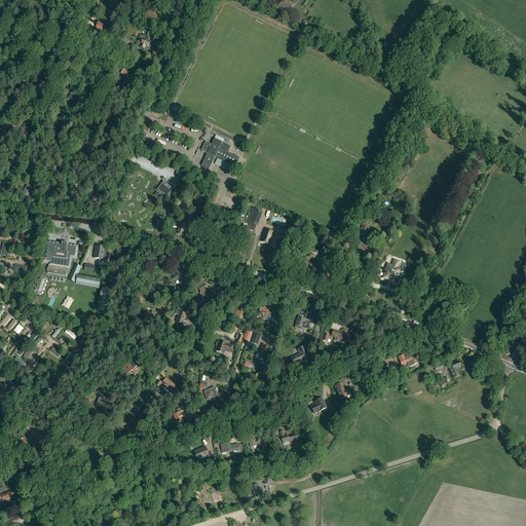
[(71,12),(75,7),(66,0),(62,5),(71,12)]
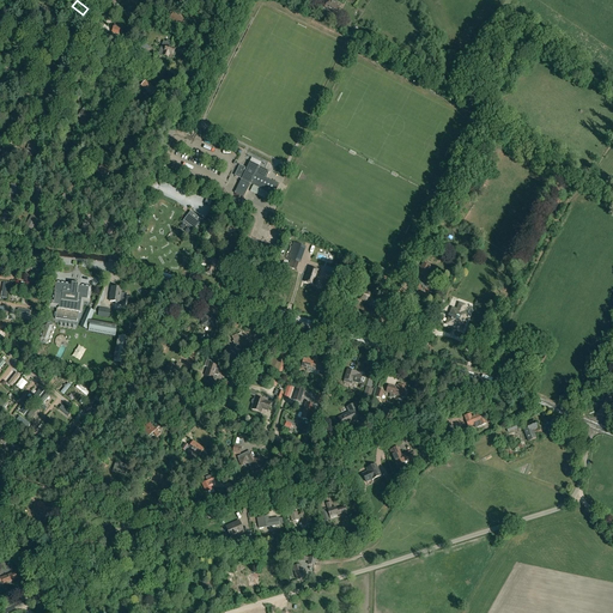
[(337,14),(341,6),(331,0),(328,0),(325,7),(337,14)]
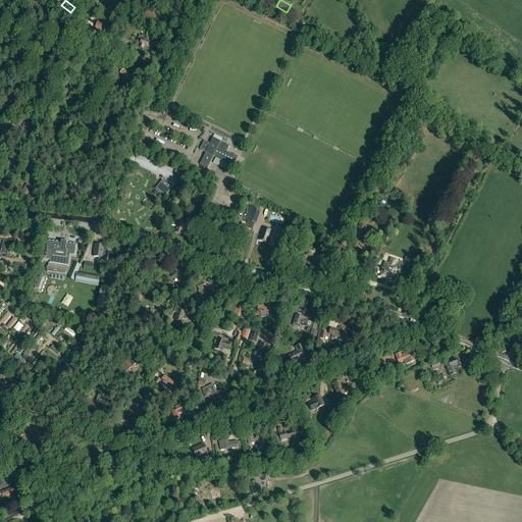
[(30,10),(41,12),(42,6),(31,4),(30,10)]
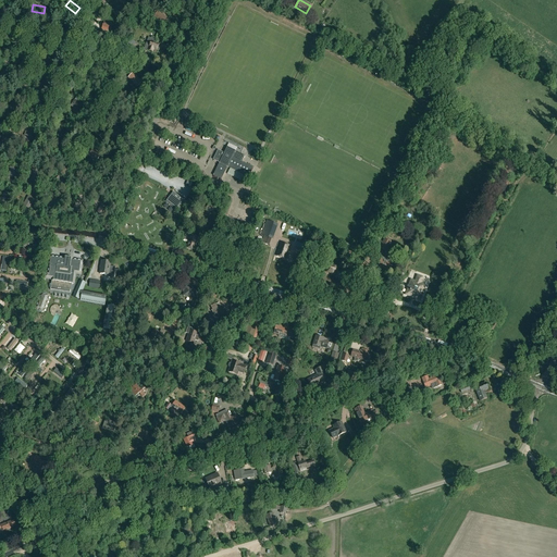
[(166,17),(157,12),(153,17),(163,23),(166,17)]
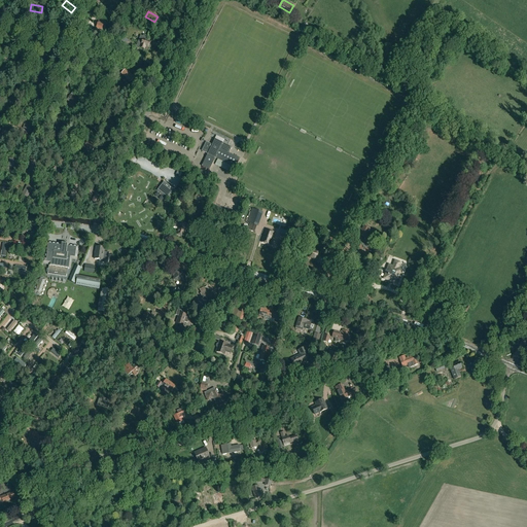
[(80,26),(85,28),(90,21),(83,18),(80,26)]
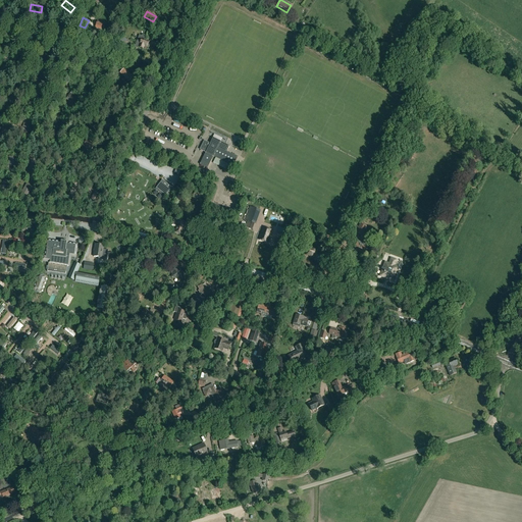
[(102,21),(102,20),(98,18),(95,27),(101,30),(103,22),(102,21)]
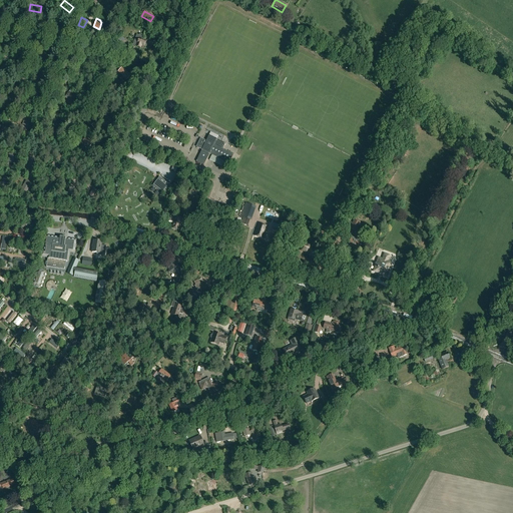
[(35,39),(40,32),(35,28),(30,35),(35,39)]
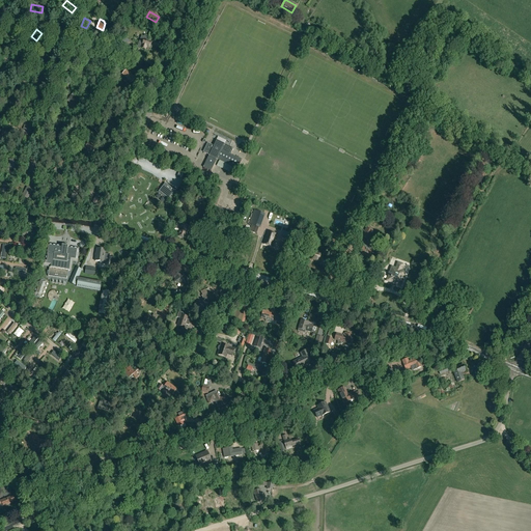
[(147,42),(148,38),(142,36),(138,47),(145,50),(146,47),(149,48),(151,44),(147,42)]
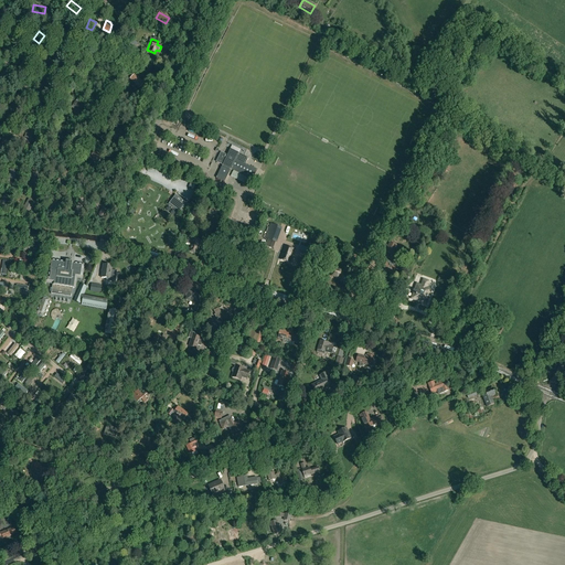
[(132,40),(130,43),(128,41),(124,48),(134,53),(139,44),(132,40)]
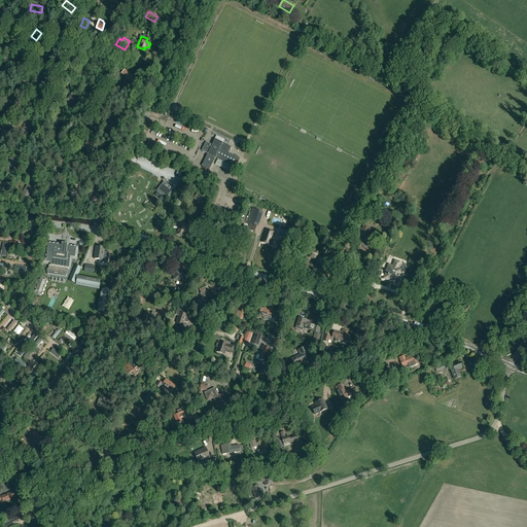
[(5,42),(2,48),(11,53),(13,47),(5,42)]
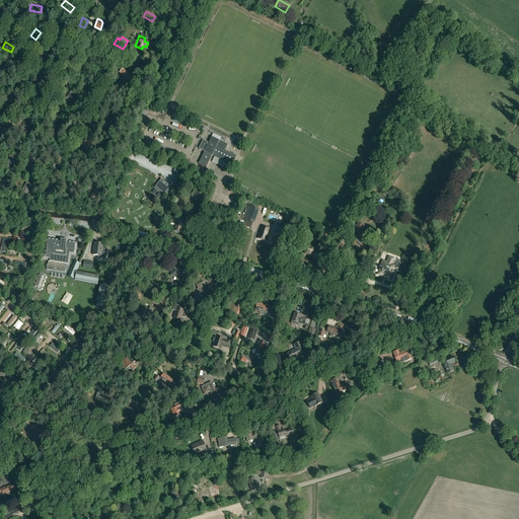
[(48,55),(53,58),(59,49),(54,46),(48,55)]
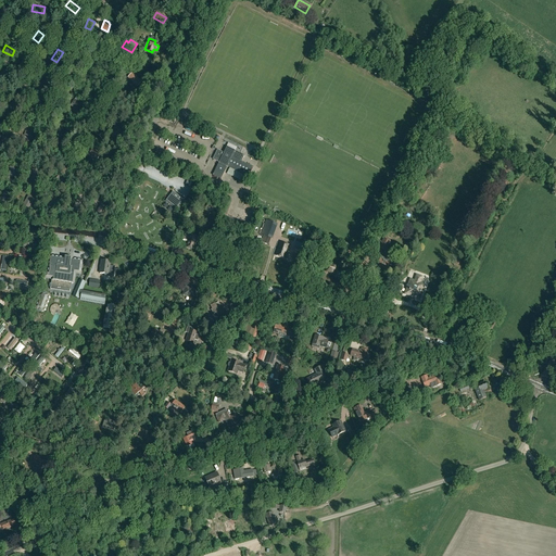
[(32,68),(36,61),(30,58),(25,65),(32,68)]
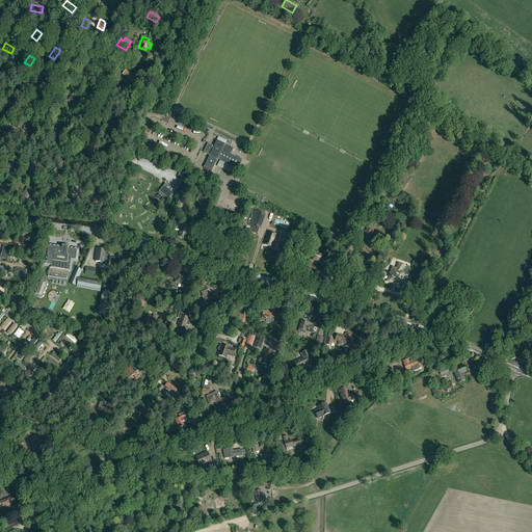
[(9,70),(4,65),(0,73),(0,75),(4,78),(9,70)]
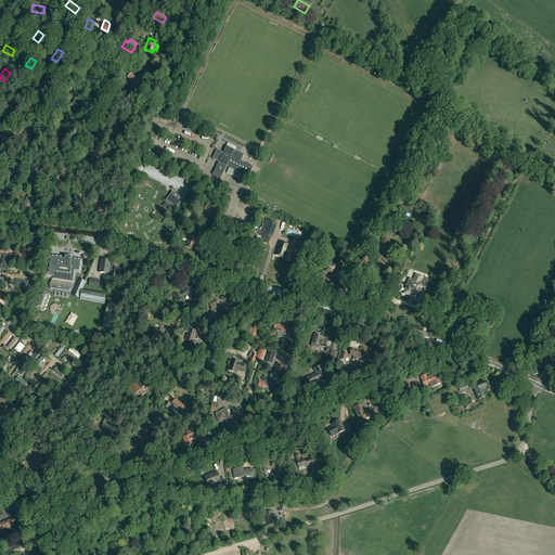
[(137,87),(141,82),(131,74),(128,77),(137,87)]
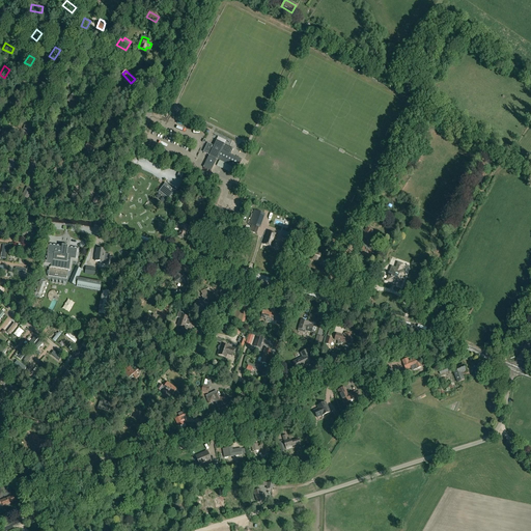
[(44,73),(38,81),(44,84),(49,76),(44,73)]
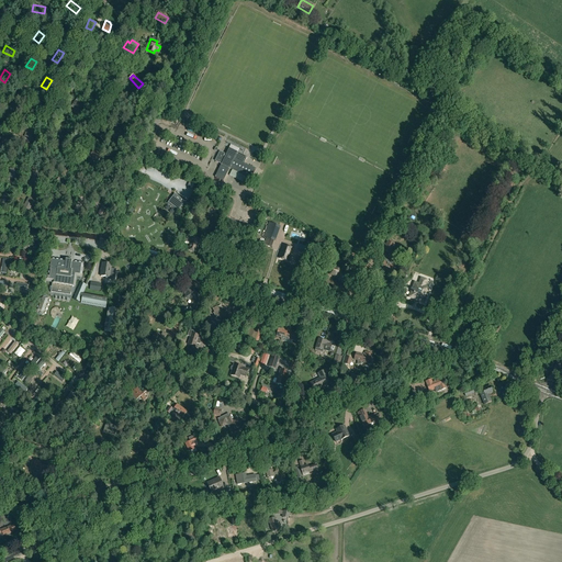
[(18,93),(23,97),(29,87),(22,83),(18,93)]
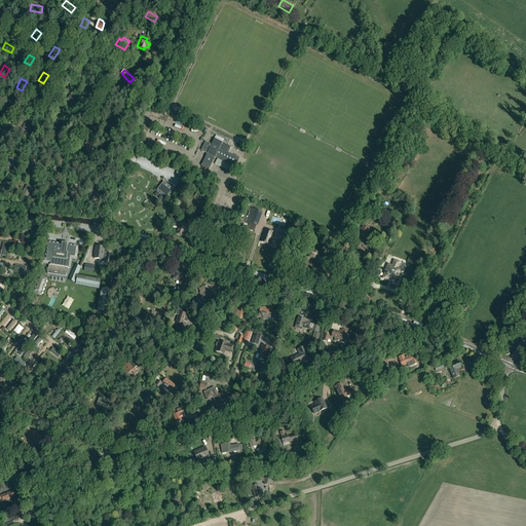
[(36,105),(40,98),(35,95),(31,102),(36,105)]
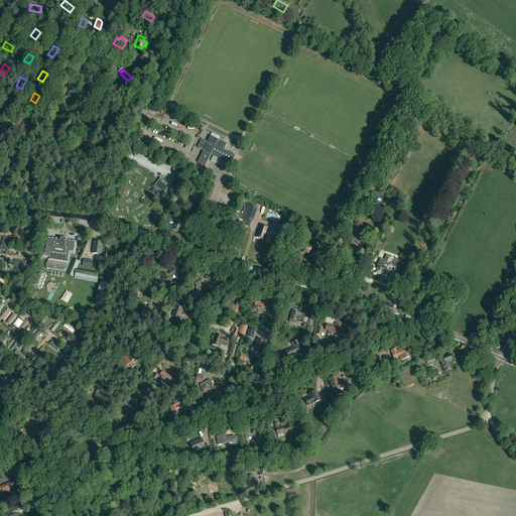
[(74,103),(77,97),(69,93),(66,99),(74,103)]
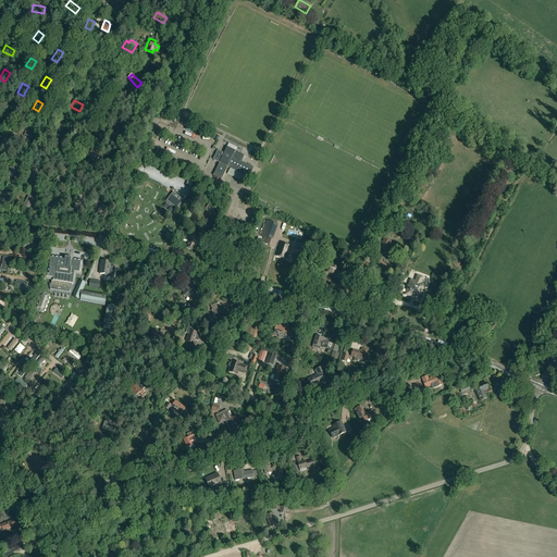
[(16,110),(11,107),(7,115),(12,119),(16,110)]
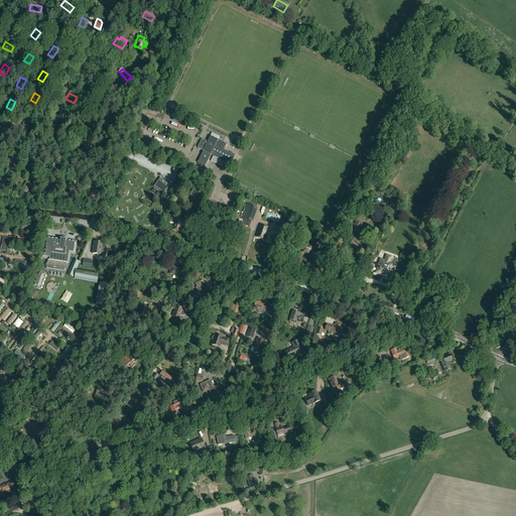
[(112,125),(116,120),(108,115),(105,121),(112,125)]
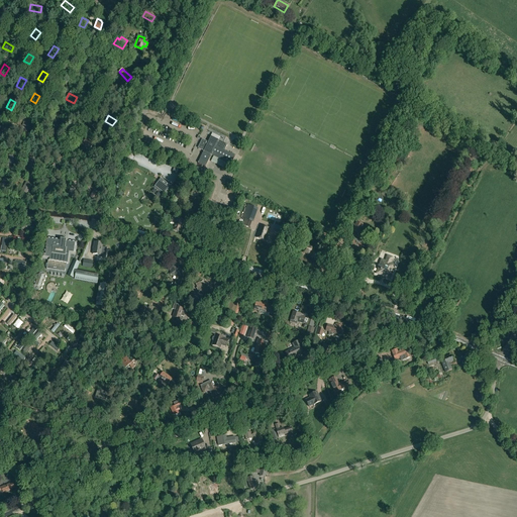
[(22,126),(28,128),(32,119),(26,116),(22,126)]
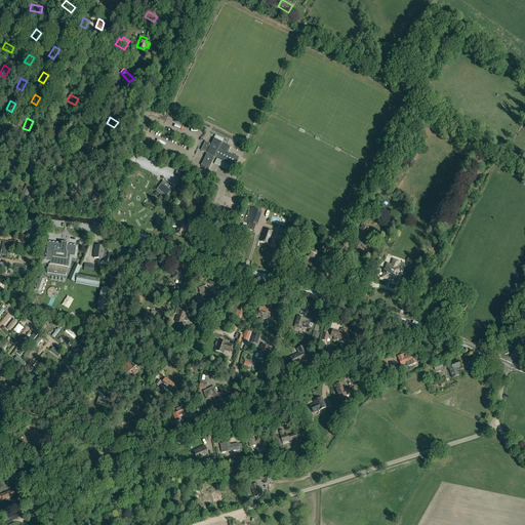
[(63,133),(66,128),(58,123),(54,128),(63,133)]
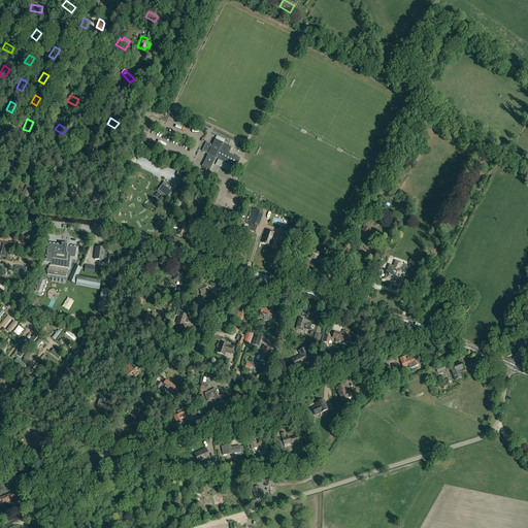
[(2,129),(3,130),(0,135),(0,136),(3,138),(9,130),(4,126),(2,129)]
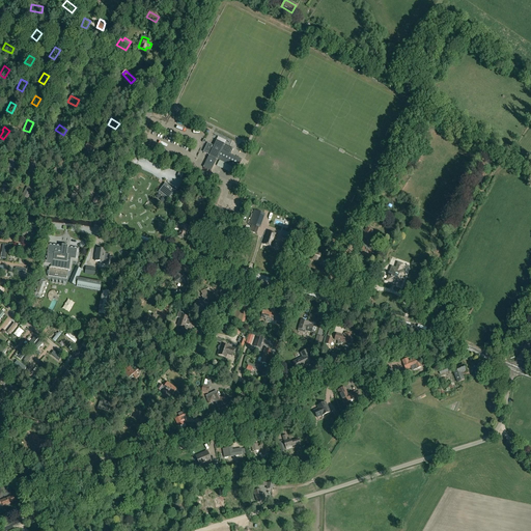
[(202,167),(211,171),(217,159),(238,169),(242,160),(230,155),(233,148),(216,140),(213,146),(207,143),(203,152),(208,156),(202,167)]
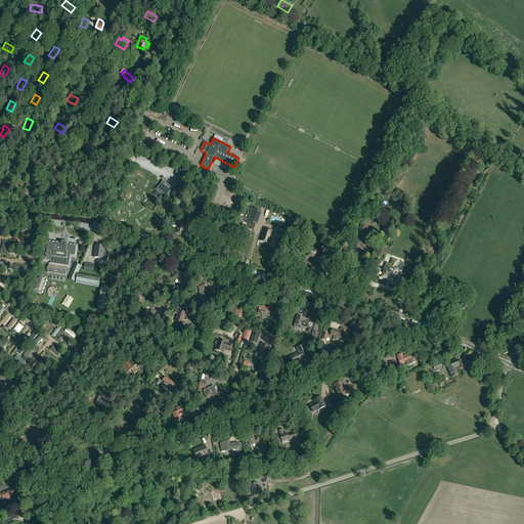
[(87,140),(83,146),(91,150),(94,145),(87,140)]
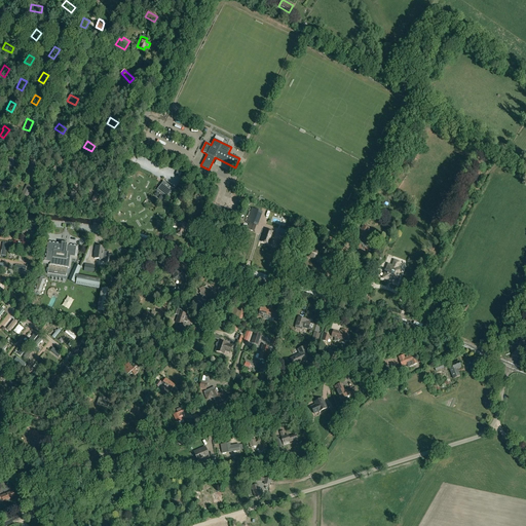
[(54,166),(51,172),(59,177),(63,172),(54,166)]
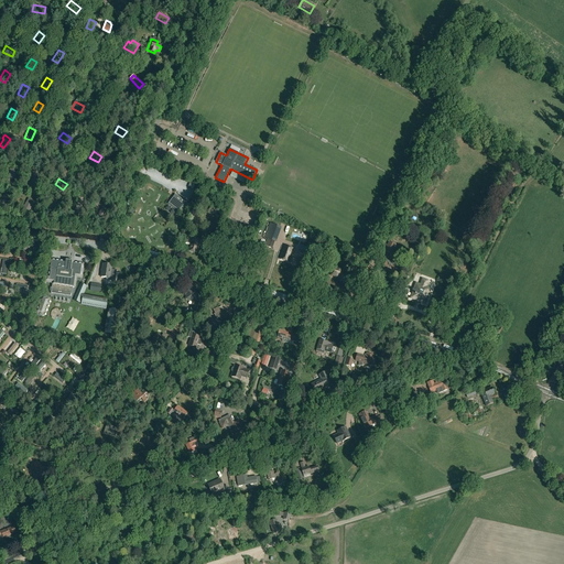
[(186,203),(175,195),(169,204),(180,212),(186,203)]
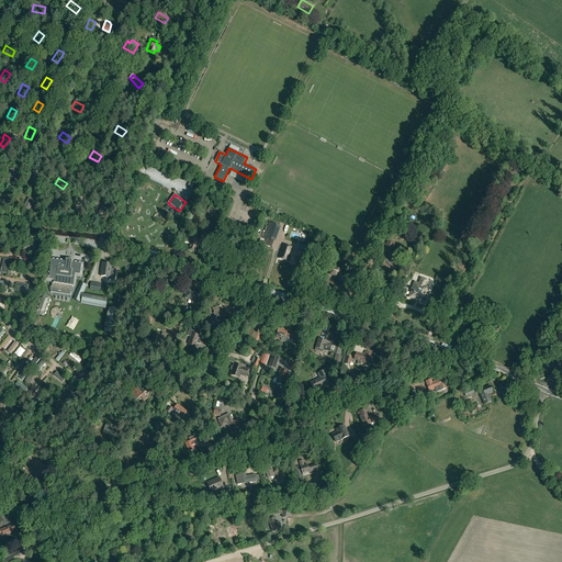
[(0,203),(4,206),(10,199),(4,195),(0,202),(0,203)]
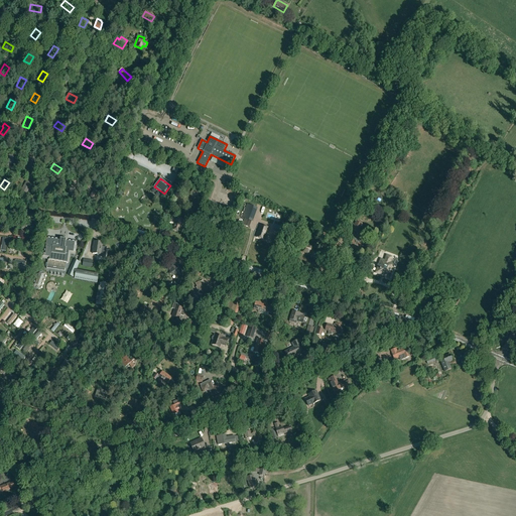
[(27,192),(31,184),(26,182),(22,189),(27,192)]
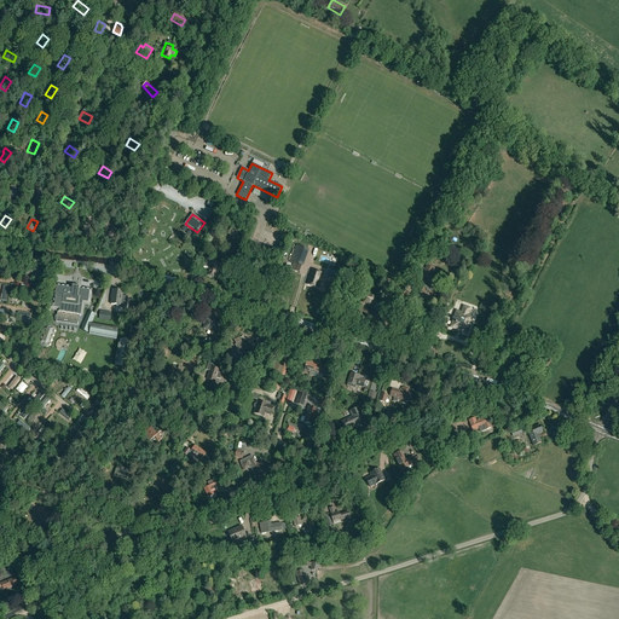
[(59,233),(65,225),(59,221),(53,231),(59,233)]
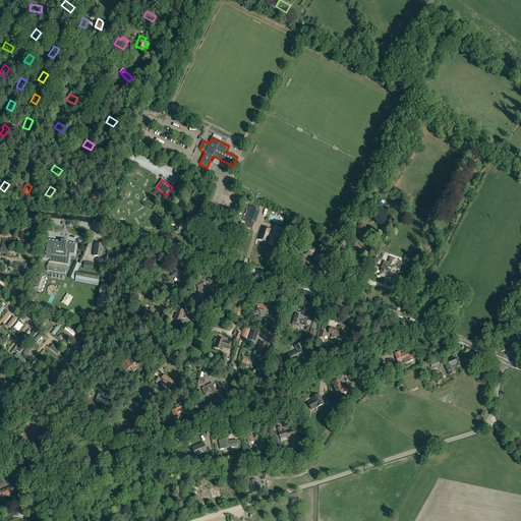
[(77,192),(72,189),(68,196),(73,199),(77,192)]
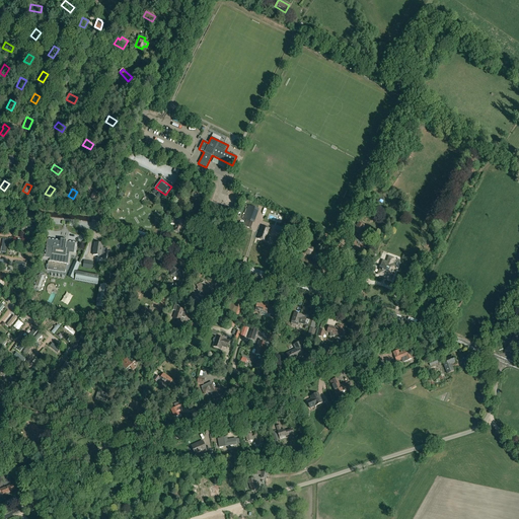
[(99,194),(94,191),(89,200),(94,203),(99,194)]
